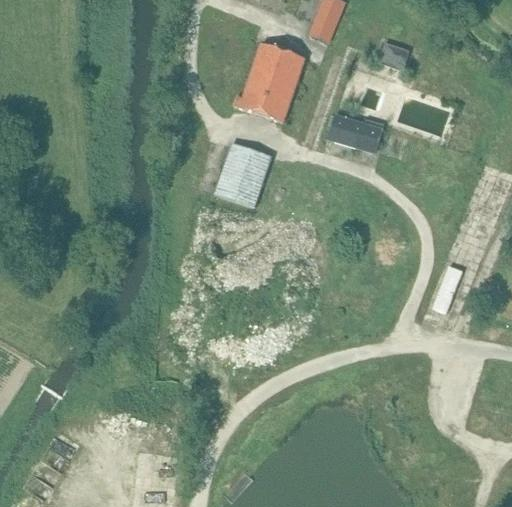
[(320,0),(313,19),(334,28),(345,1),(342,0),(320,0)]
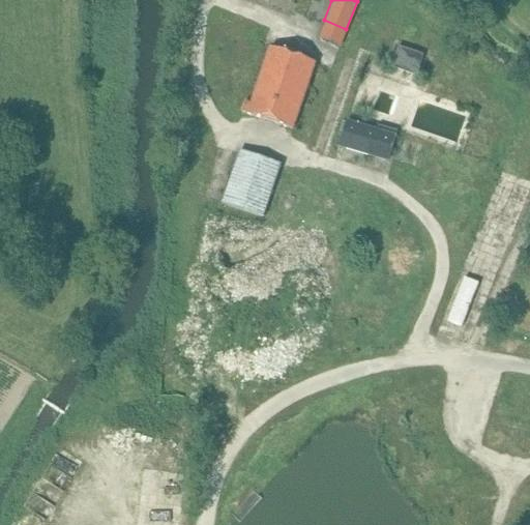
[(346,29),(324,20),(319,33),(340,41),(346,29)]
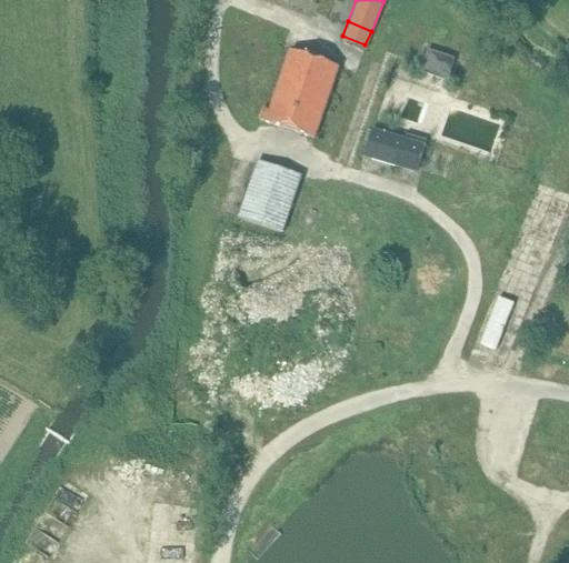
[(448,78),(456,56),(428,47),(420,69),(448,78)]
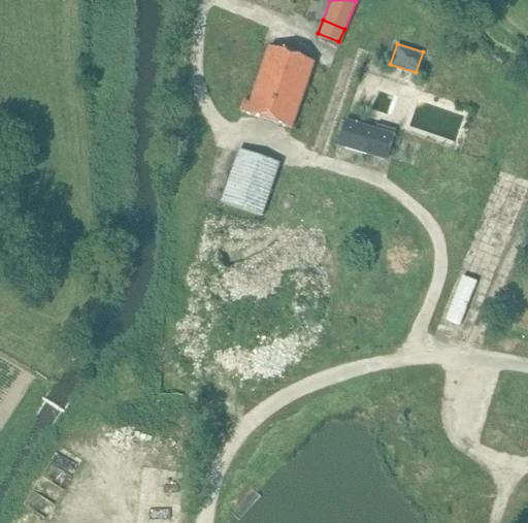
[(292,126),(310,71),(315,61),(269,45),(251,101),(245,99),(241,109),(292,126)]
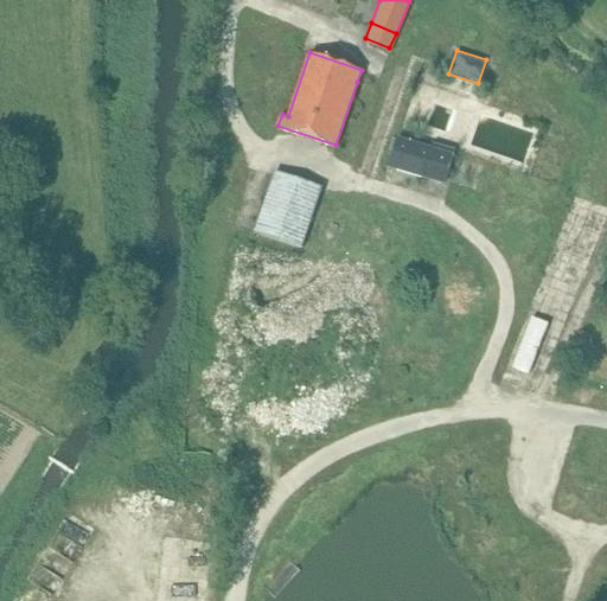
[(445,183),(454,151),(398,133),(389,165),(445,183)]
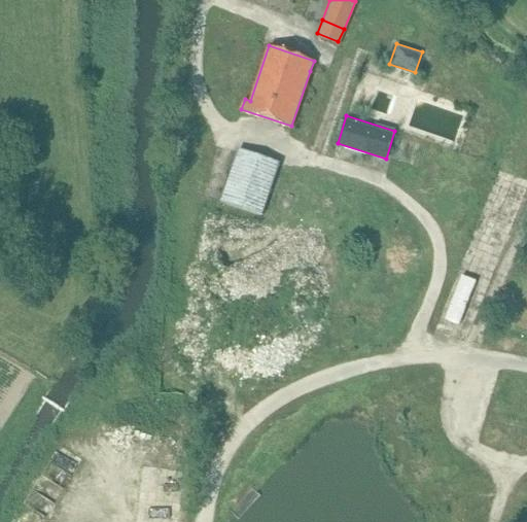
[(262,212),(281,160),(239,146),(221,199),(262,212)]
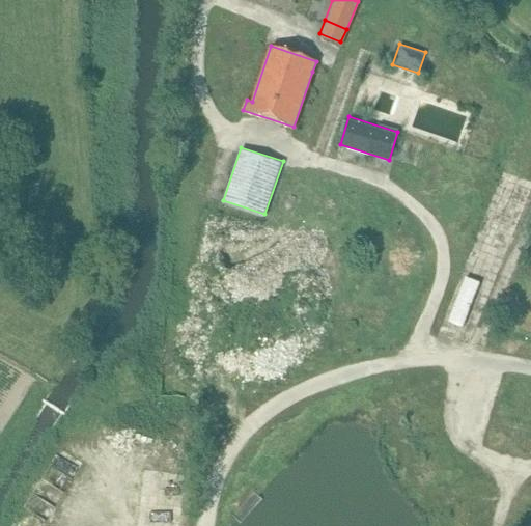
[(450,312),(479,323),(507,241),(507,240),(511,226),(490,219),(467,287),(459,284),(450,312)]
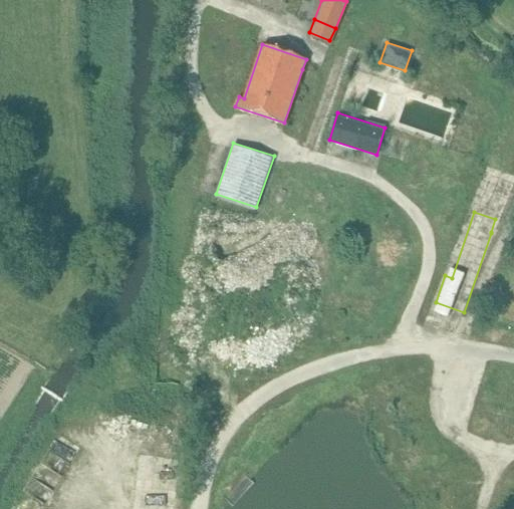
[(230,282),(239,283),(241,269),(216,266),(212,298),(228,300),(230,282)]
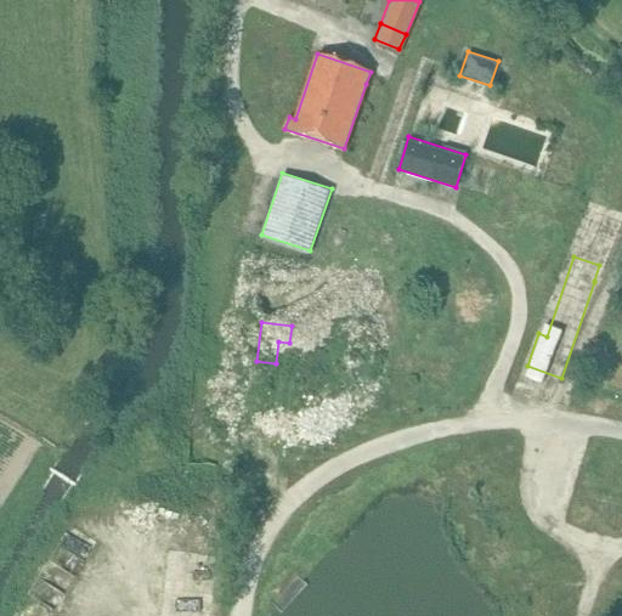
[(315,405),(318,389),(303,385),(299,401),(315,405)]
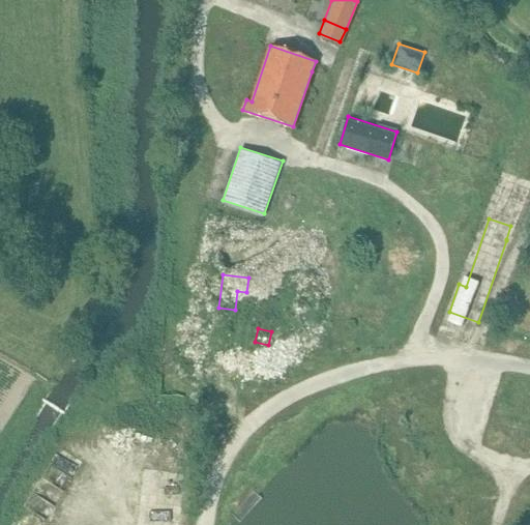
[(89,456),(102,439),(86,426),(72,442),(89,456)]
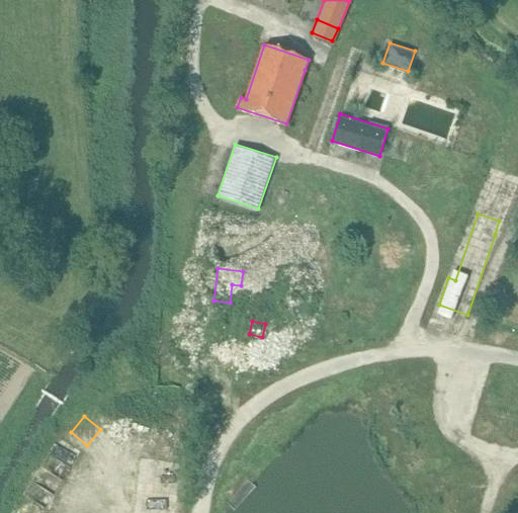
[(68,467),(72,451),(55,447),(51,463),(68,467)]
